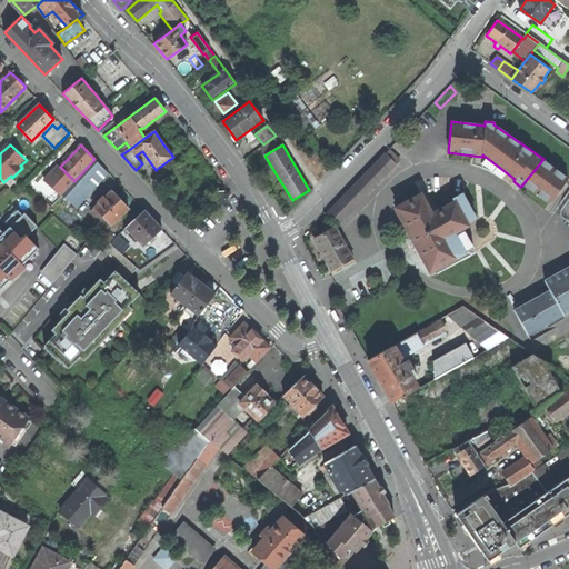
[(397,165),(385,153),(327,213),(339,225),(397,165)]
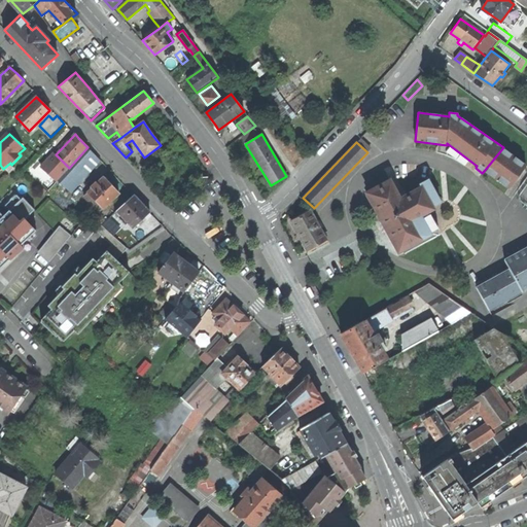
[(100,161),(88,147),(69,168),(58,181),(71,192),(100,161)]
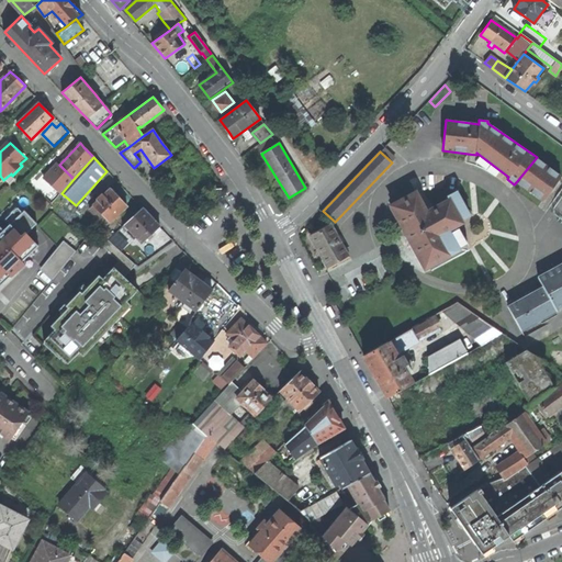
[(561,177),(537,157),(516,182),(542,201),(561,177)]
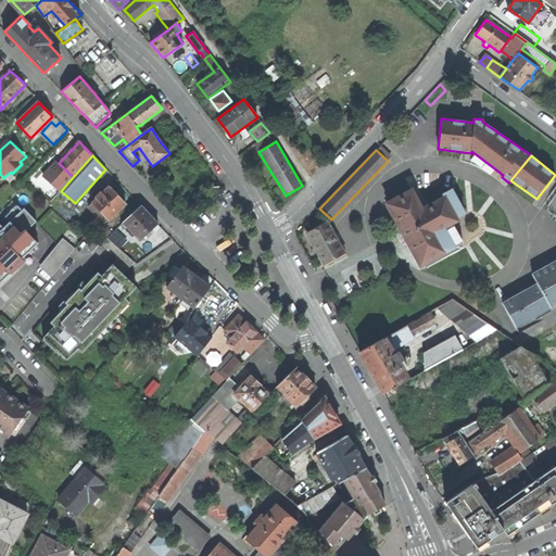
[(110,188),(110,187),(88,206),(104,224),(125,204),(117,196),(118,194),(115,190),(112,186),(110,188)]
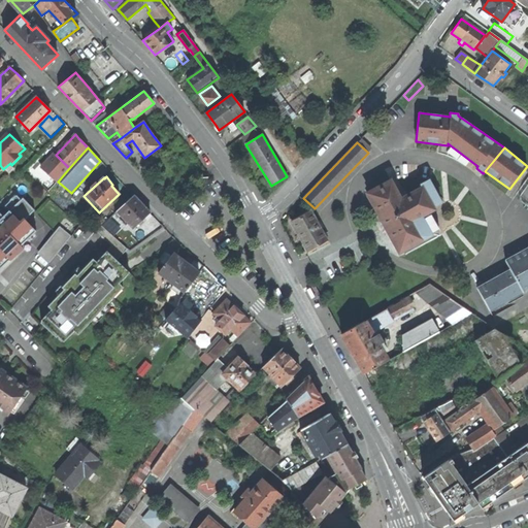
[(366,194),(399,253),(431,235),(421,217),(434,209),(433,208),(441,204),(429,182),(421,186),(422,188),(400,199),(391,180),(366,194)]
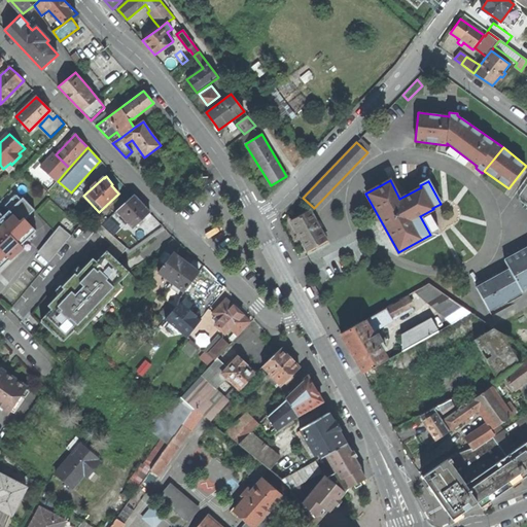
[(7,206),(11,211),(24,200),(19,196),(7,206)]
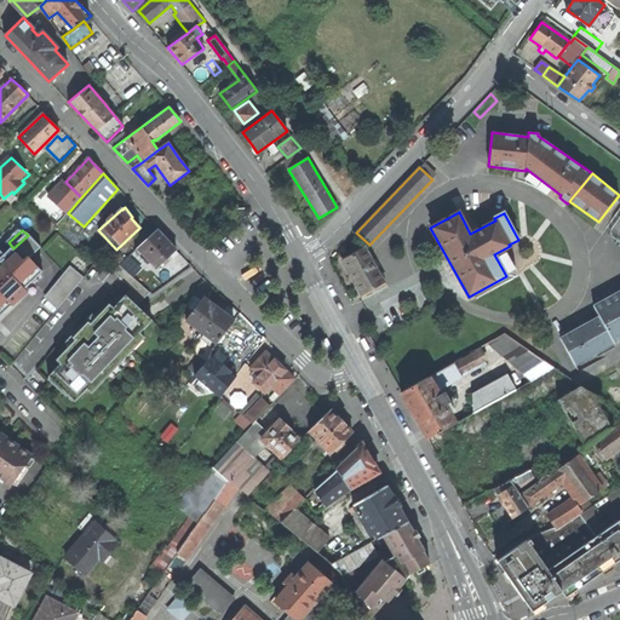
[(156,230),(138,247),(158,268),(176,250),(166,239),(156,230)]
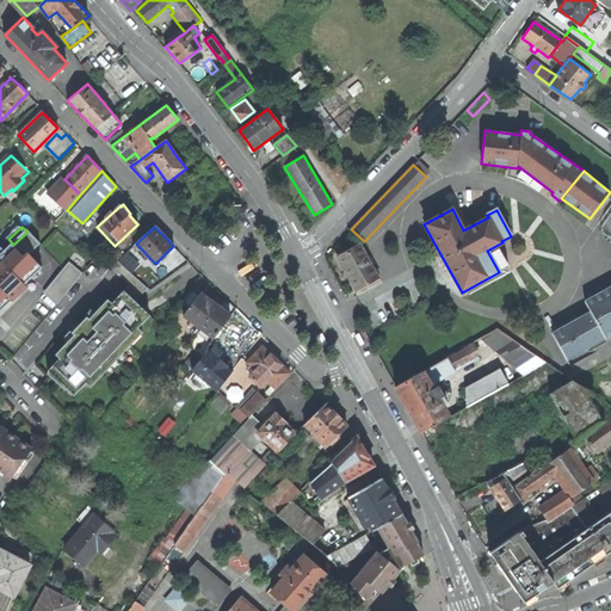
[(28,232),(13,245),(25,257),(30,252),(32,254),(44,244),(30,229),(28,232)]
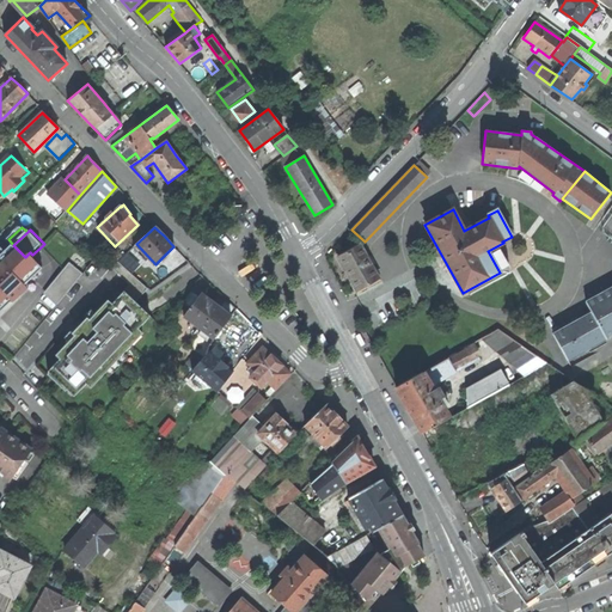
[(0,314),(11,305),(29,288),(26,286),(44,269),(32,255),(30,252),(25,257),(13,245),(5,254),(0,257),(0,314)]
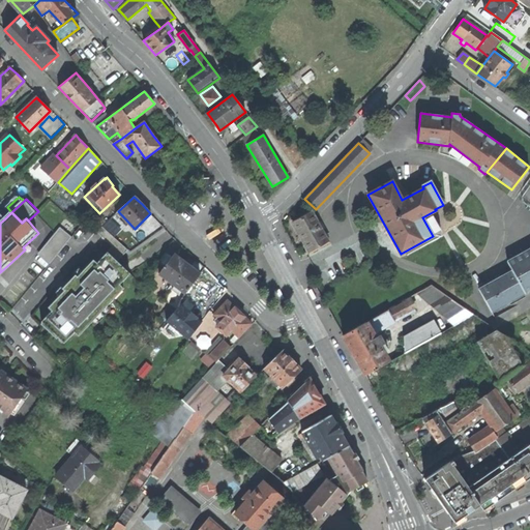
[(312,212),(293,223),(300,236),(308,252),(327,242),(312,212)]
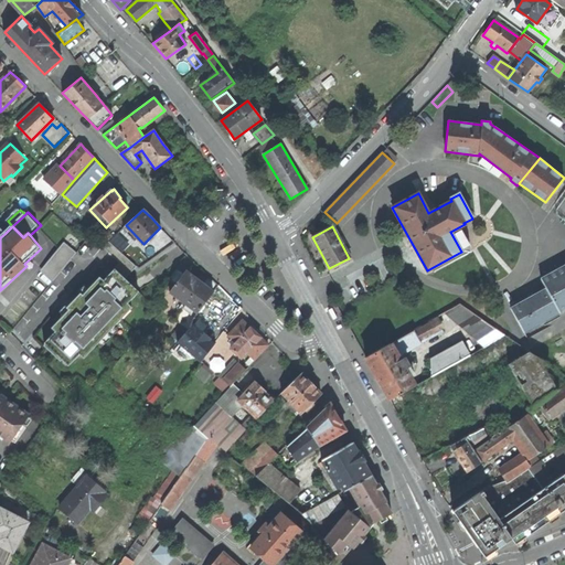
[(137,267),(110,243),(104,248),(120,264),(116,269),(126,278),(137,267)]
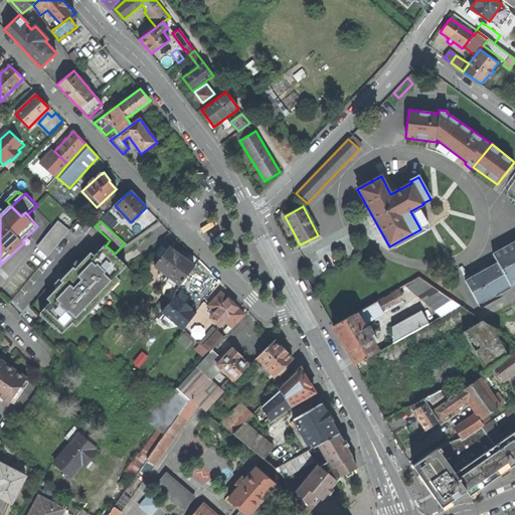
[(49,256),(70,231),(59,222),(38,247),(49,256)]
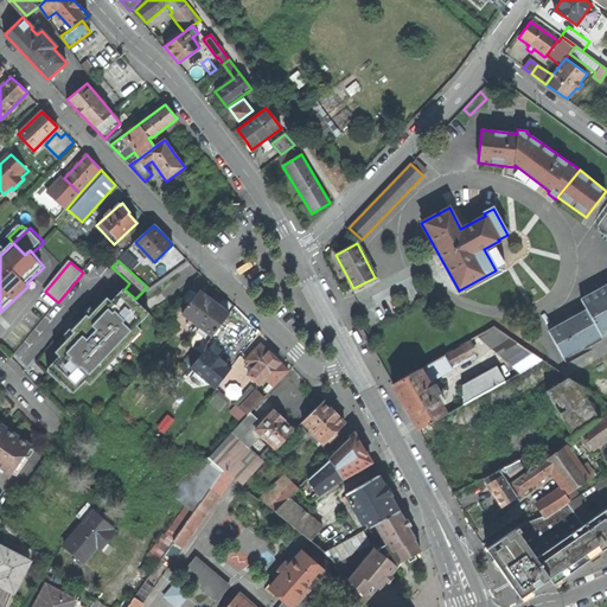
[(548,332),(562,358),(606,332),(606,285),(581,300),(586,311),(548,332)]
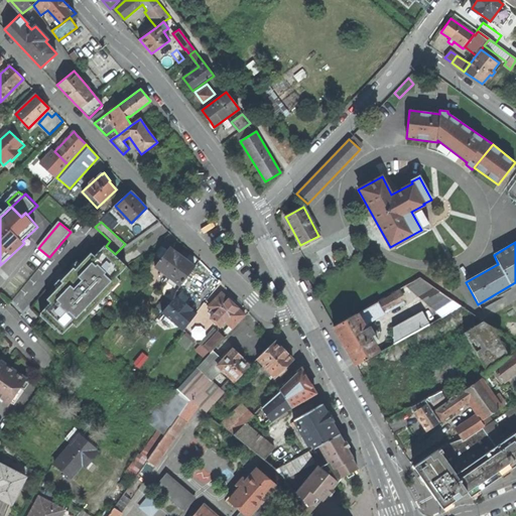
[(124,262),(115,254),(106,246),(96,257),(92,254),(77,270),(75,268),(68,275),(62,281),(65,283),(49,300),(52,303),(42,314),(65,335),(74,325),(78,329),(122,280),(118,277),(128,266),(124,262)]
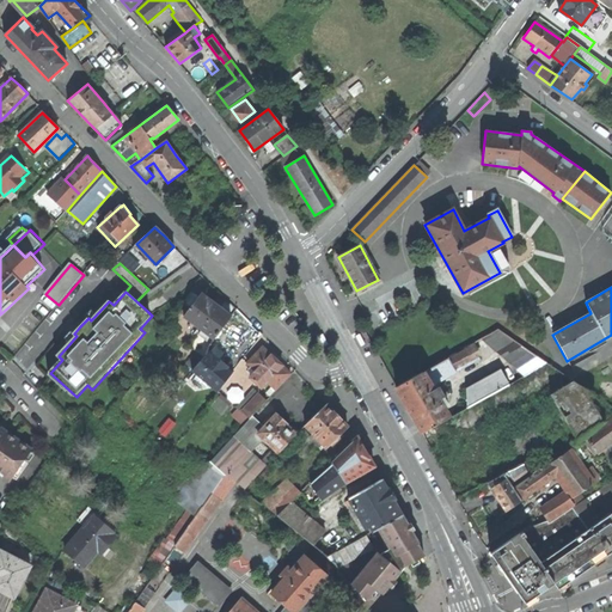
[(201,329),(189,346),(204,357),(208,350),(231,317),(218,306),(202,294),(183,316),(201,329)]
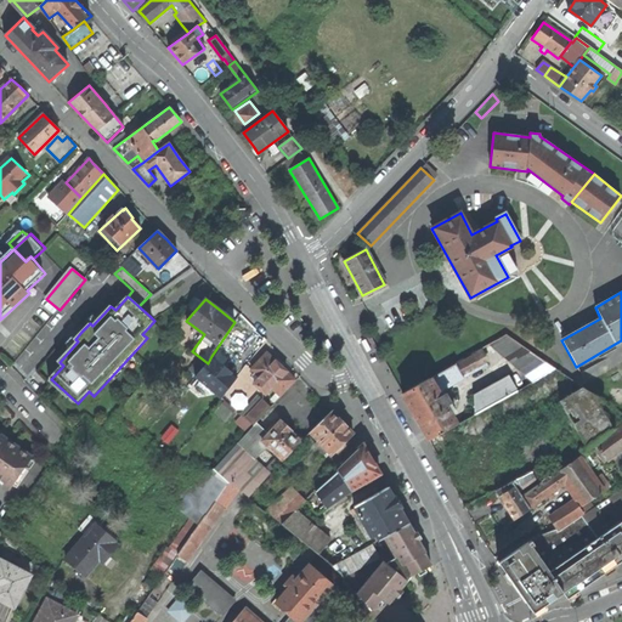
[(535,382),(554,368),(507,335),(491,344),(535,382)]
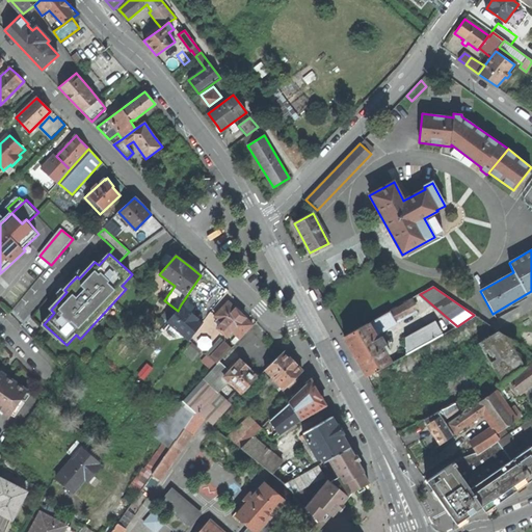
[(312,290),(310,291),(315,300),(319,298),(315,291),(314,289),(312,290)]
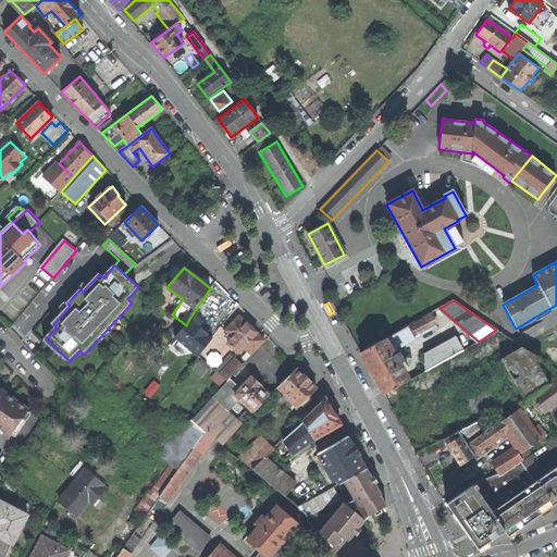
[(297,316),(299,314),(294,305),(289,307),(294,314),(296,317),(297,316)]
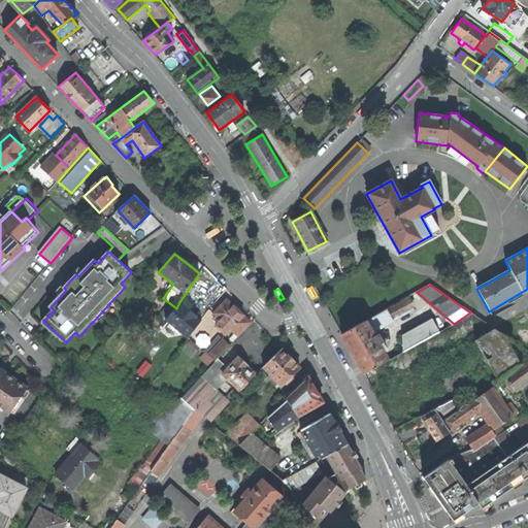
[(414,309),(406,297),(341,334),(351,351),(364,373),(387,360),(377,344),(382,341),(377,335),(374,338),(371,332),(414,309)]
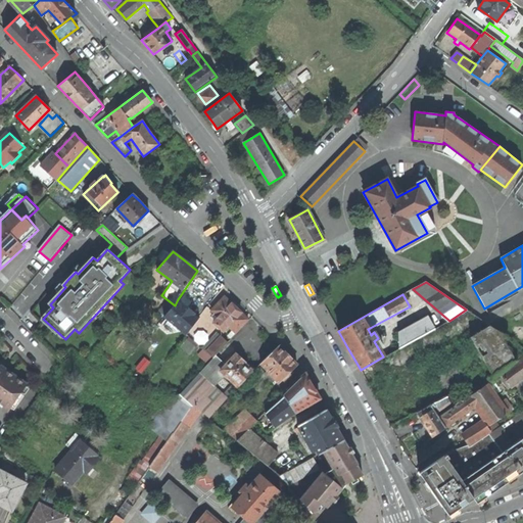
[(235,306),(224,296),(210,311),(218,317),(214,322),(223,331),(228,327),(235,333),(248,319),(235,306)]
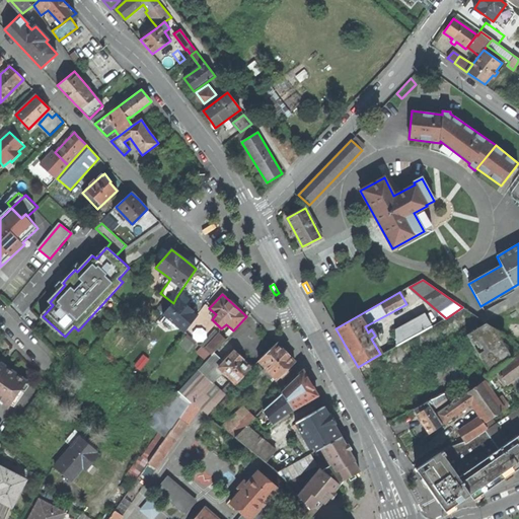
[(187,306),(176,297),(173,303),(163,314),(183,331),(198,314),(187,306)]
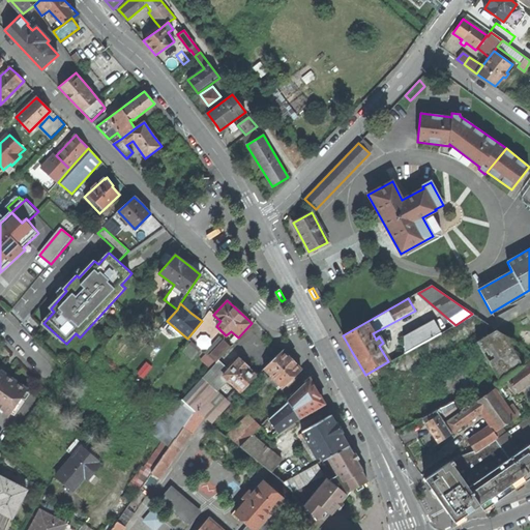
[(405,346),(405,353),(439,332),(434,322),(405,337),(405,346)]
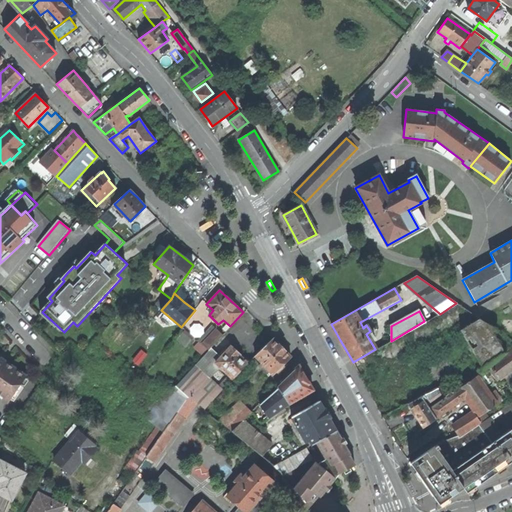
[(465,336),(484,368),(505,353),(492,333),(496,330),(479,318),(454,333),(458,339),(465,336)]
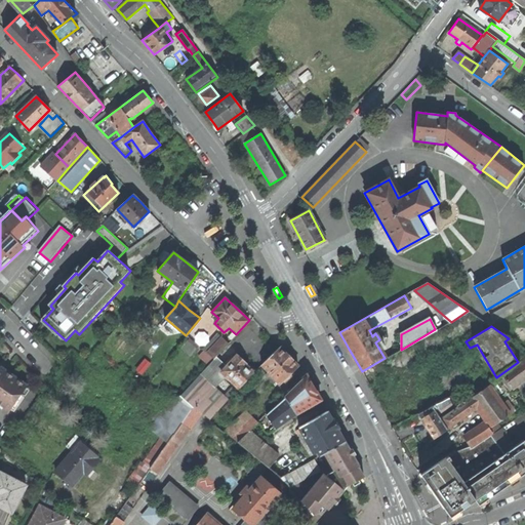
[(221,338),(217,334),(202,351),(207,355),(208,354),(213,360),(216,356),(229,344),(223,338),(221,338)]
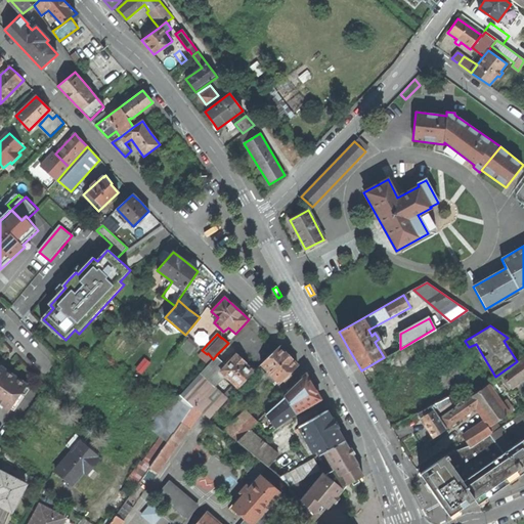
[(197,349),(187,341),(181,348),(190,356),(197,349)]
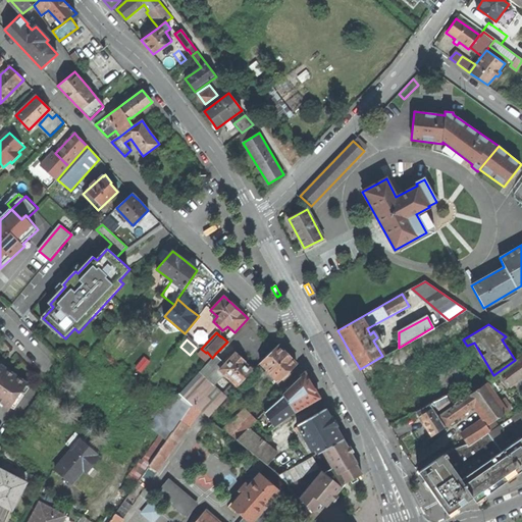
[(289,372),(297,364),(289,356),(278,345),(260,363),(267,370),(264,372),(271,380),(273,377),(277,381),(281,379),(283,381),(291,375),(289,372)]
